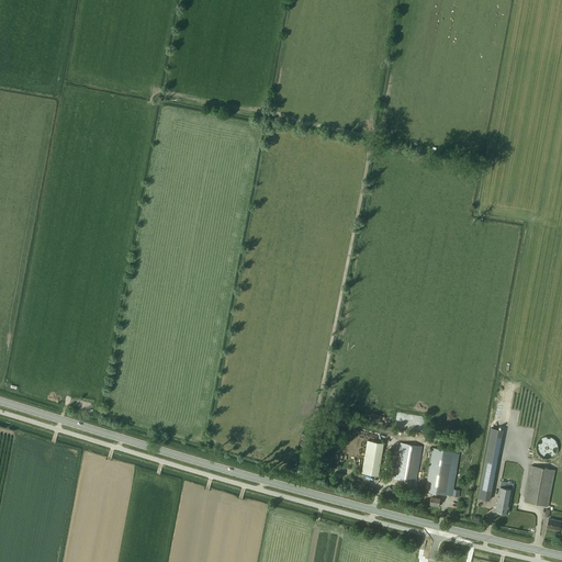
[(555,452),(557,438),(542,437),(541,444),(543,444),(543,447),(547,447),(547,452),(555,452)]
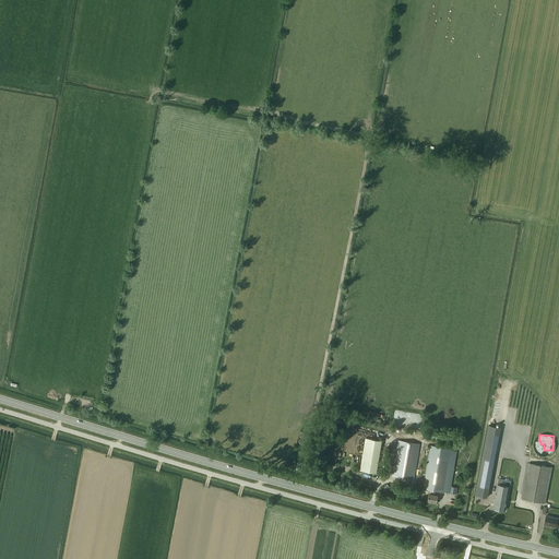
[(376,473),(381,440),(365,438),(359,471),(376,473)]
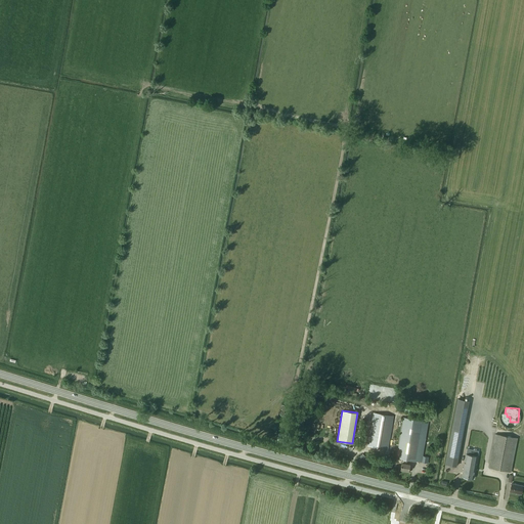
[(394,417),(373,412),(367,446),(388,450),(394,417)]
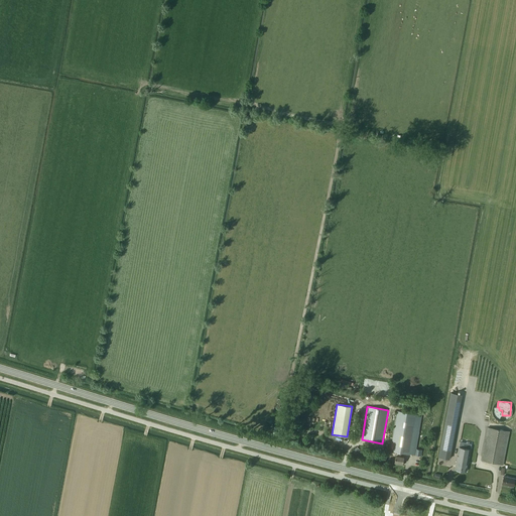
[(422,449),(416,448),(422,415),(397,411),(391,452),(396,453),(400,453),(415,456),(421,457),(422,449)]
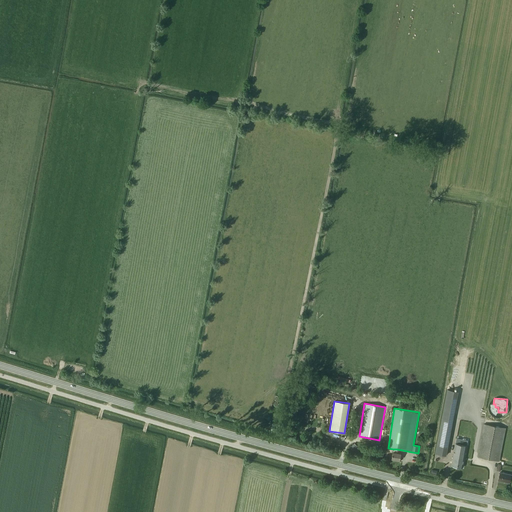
[(462,468),(466,449),(474,451),(476,442),(468,440),(471,422),(460,419),(455,443),(456,443),(451,465),(462,468)]
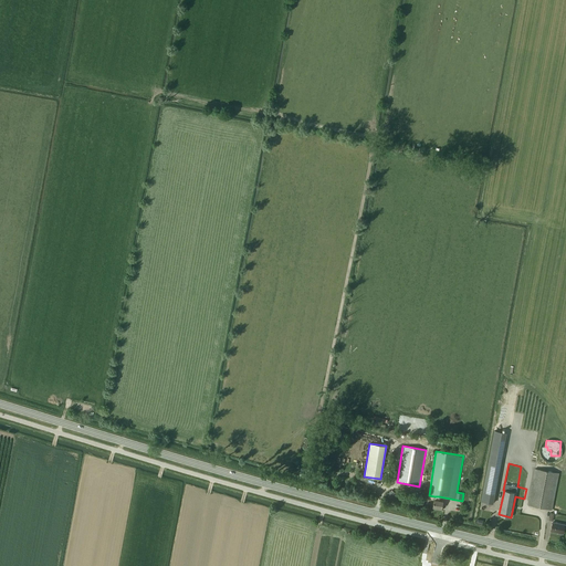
[(535,469),(527,505),(553,510),(559,473),(535,469)]
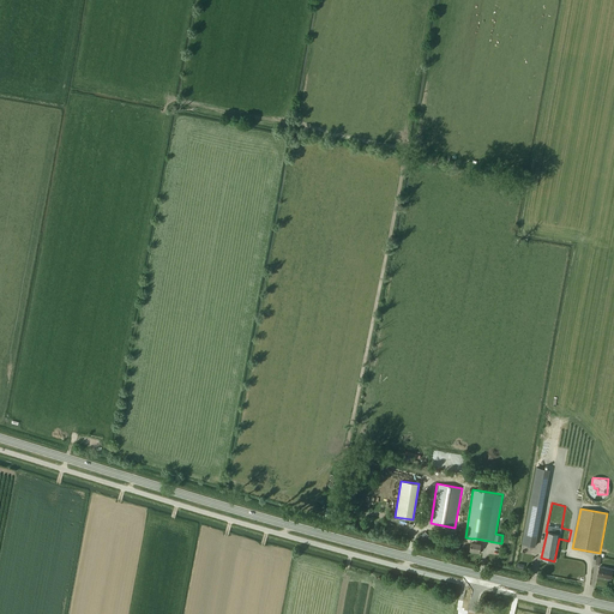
[(535,546),(536,539),(524,536),(523,545),(535,546)]
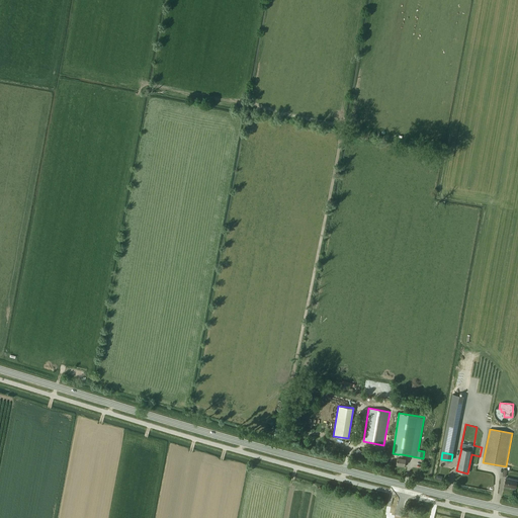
[(406,459),(402,458),(402,454),(398,454),(396,464),(405,466),(406,459)]
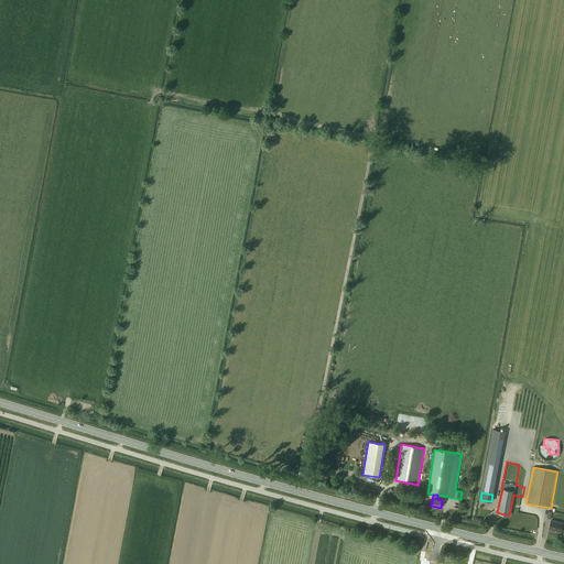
[(561,533),(561,532),(562,532),(562,528),(563,528),(563,524),(563,523),(551,520),(549,530),(556,531),(556,532),(561,533)]
